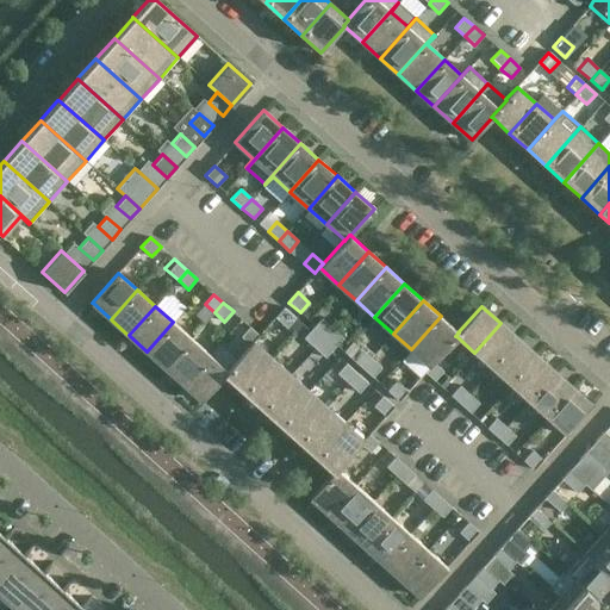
[(296,318),(284,307),(274,317),(286,328),(296,318)]
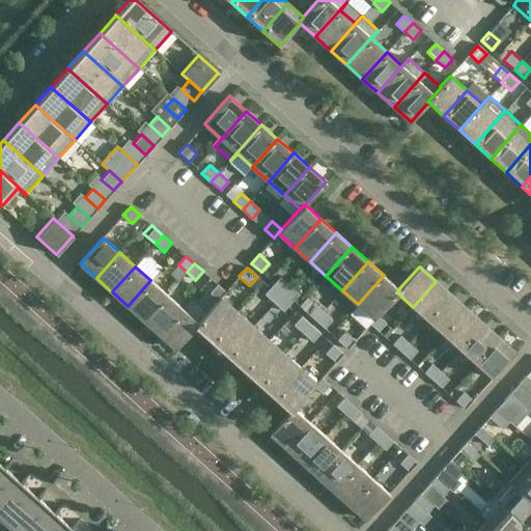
[(384,275),(358,304),(374,318),(378,315),(397,292),(396,292),(399,289),(398,289),(384,275)]
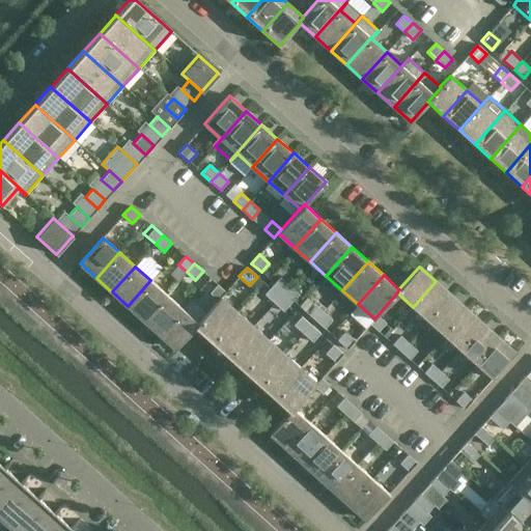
[(289,285),(280,277),(272,285),(281,294),(289,285)]
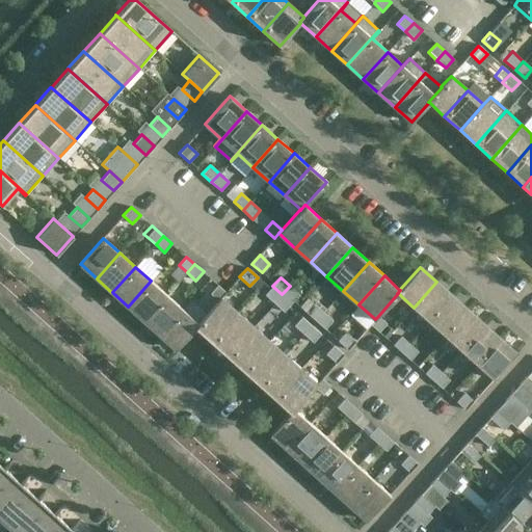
[(151,281),(128,307),(129,308),(142,320),(143,321),(167,295),(151,281)]
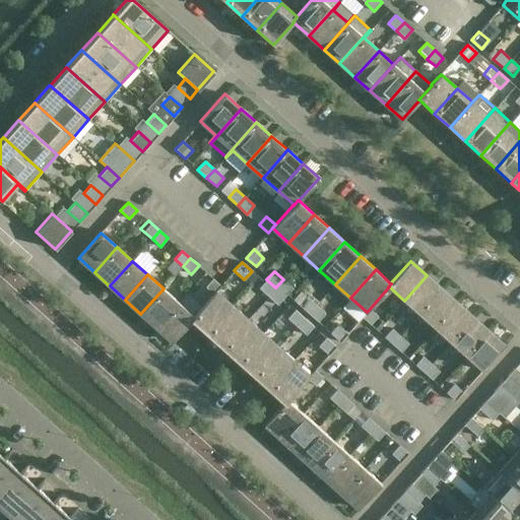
[(427,275),(404,301),(419,314),(442,289),(427,275)]
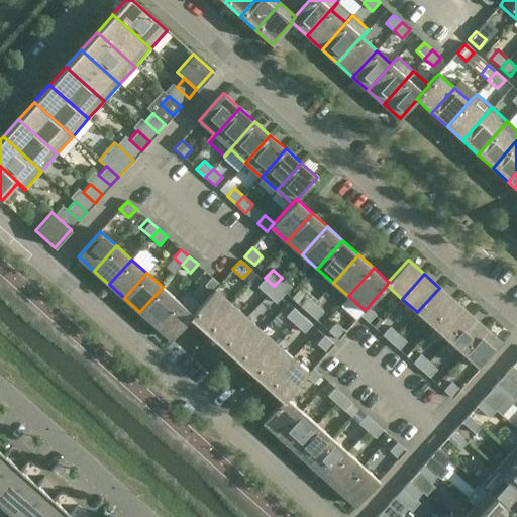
[(204,285),(212,292),(214,289),(219,284),(212,277),(204,285)]
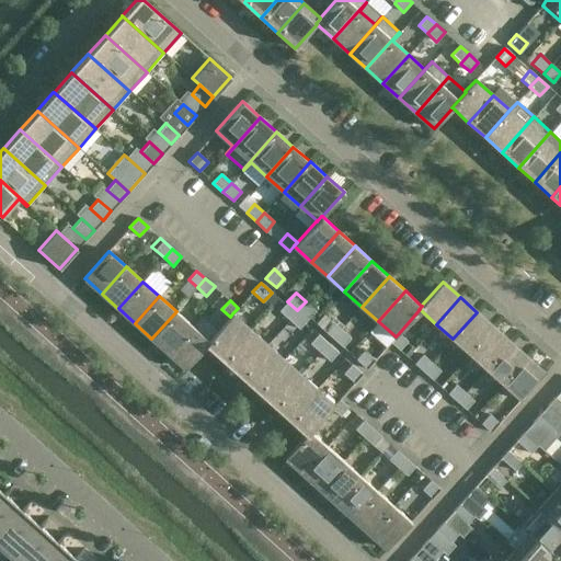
[(297,310),(287,301),(279,311),(289,319),(297,310)]
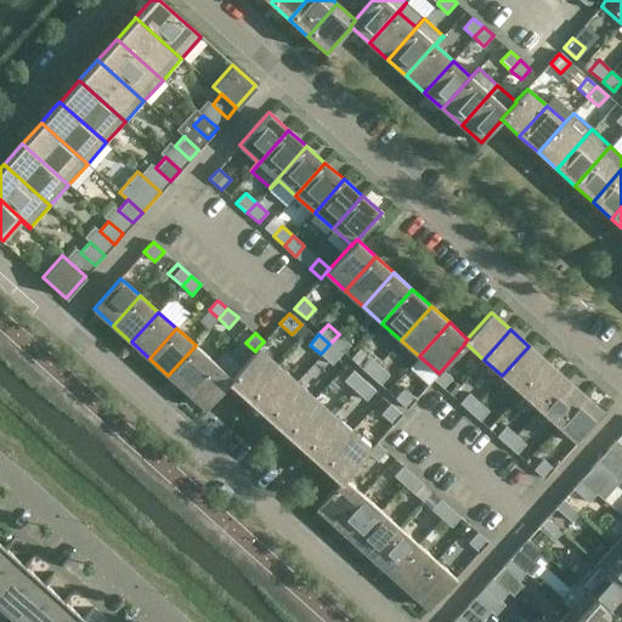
[(350,344),(339,334),(329,344),(340,355),(350,344)]
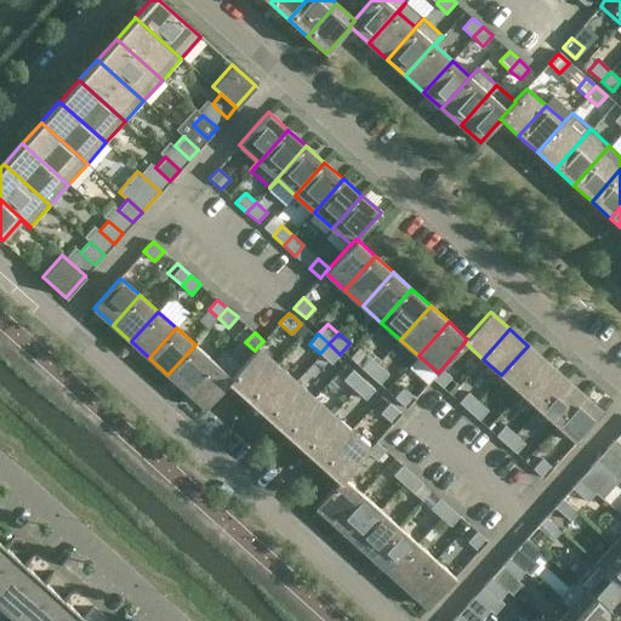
[(331,364),(340,354),(329,343),(320,353),(331,364)]
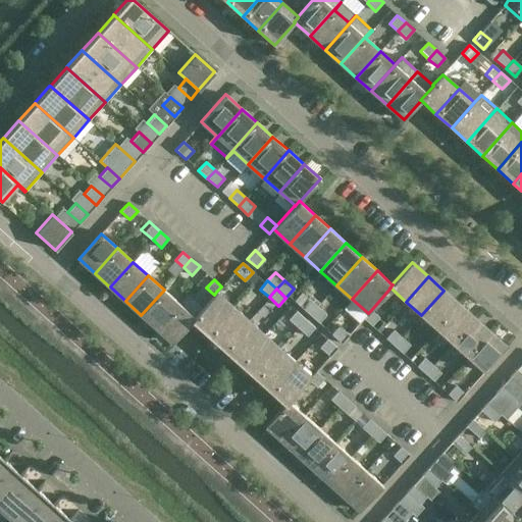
[(164,290),(141,315),(142,315),(155,327),(156,328),(179,304),(164,290)]
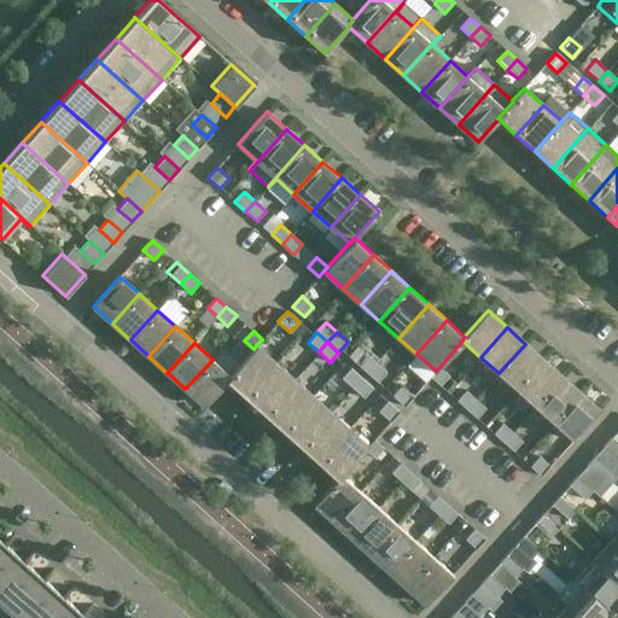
[(525,344),(499,373),(517,390),(543,360),(525,344)]
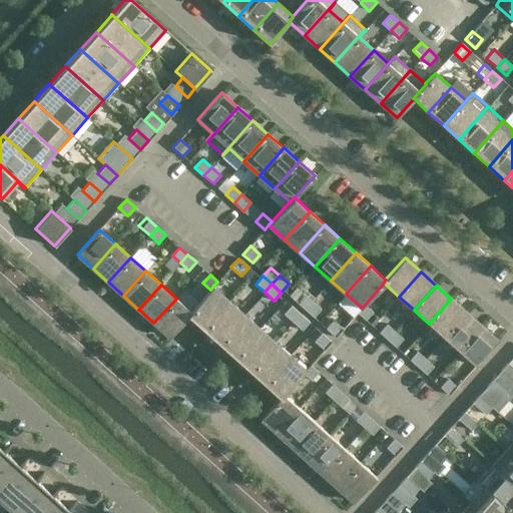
[(210,290),(190,312),(191,312),(188,316),(189,316),(190,317),(202,329),(203,329),(228,302),(212,287),(210,290)]
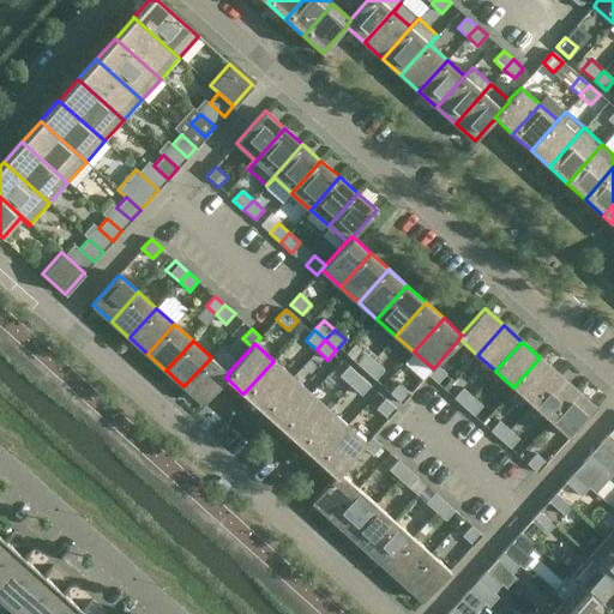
[(373,360),(362,350),(353,360),(363,371),(373,360)]
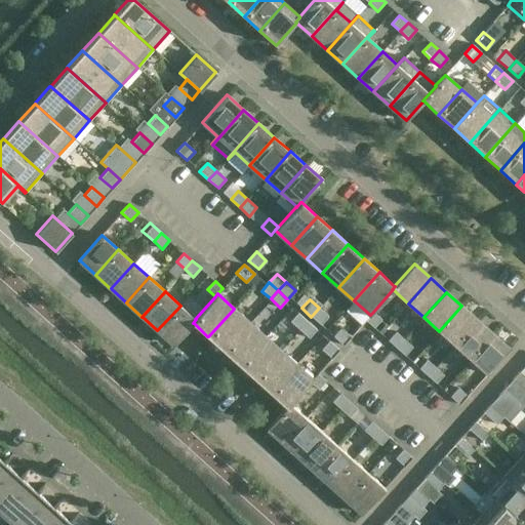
[(180,306),(157,330),(158,331),(173,345),(173,346),(194,323),(193,323),(196,319),(195,319),(180,306)]
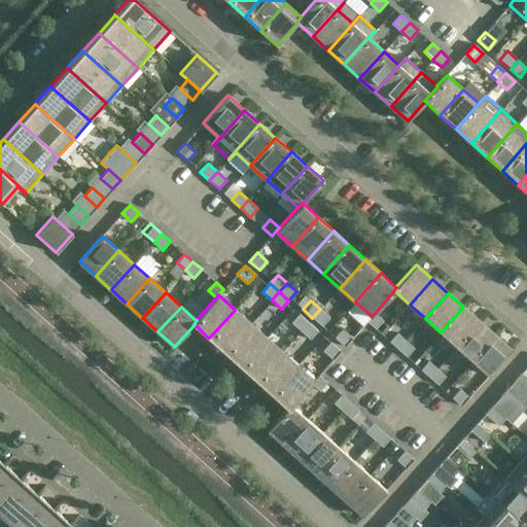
[(463,307),(441,332),(456,347),(480,321),(463,307)]
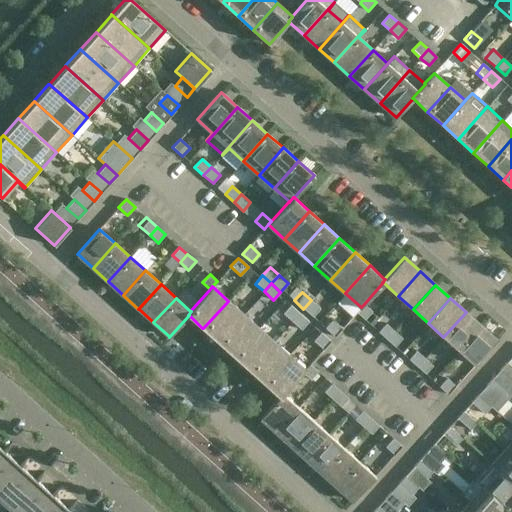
[(320,309),(311,300),(303,309),(312,317),(320,309)]
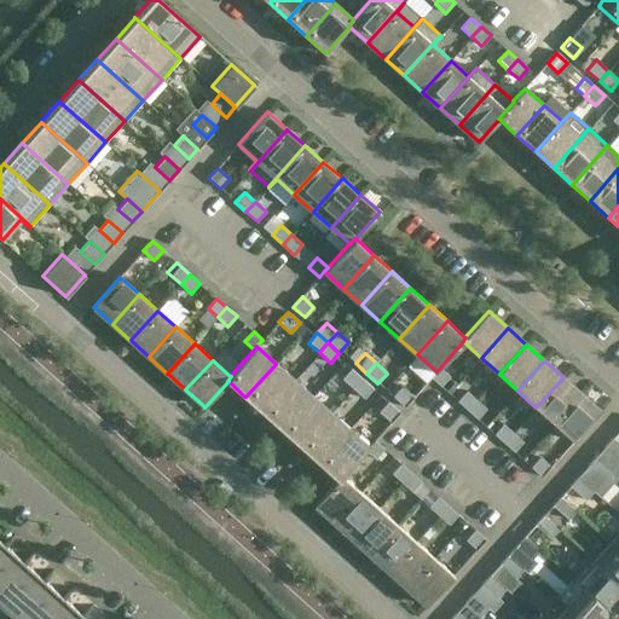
[(276,364),(246,397),(247,398),(264,412),(265,414),(294,380),(276,364)]
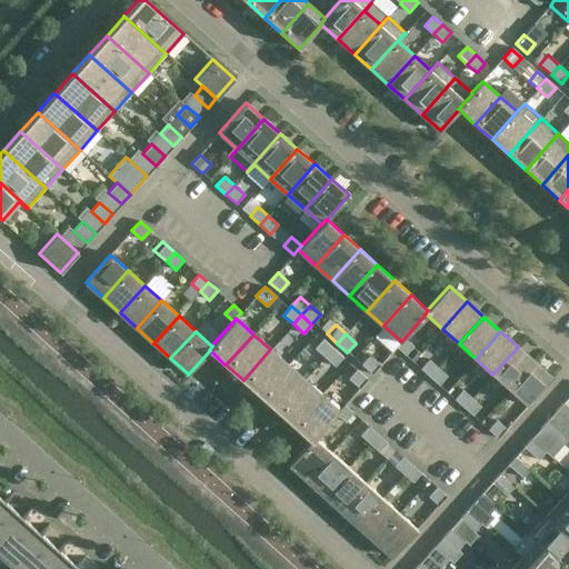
[(413,346),(405,338),(401,341),(396,347),(405,355),(413,346)]
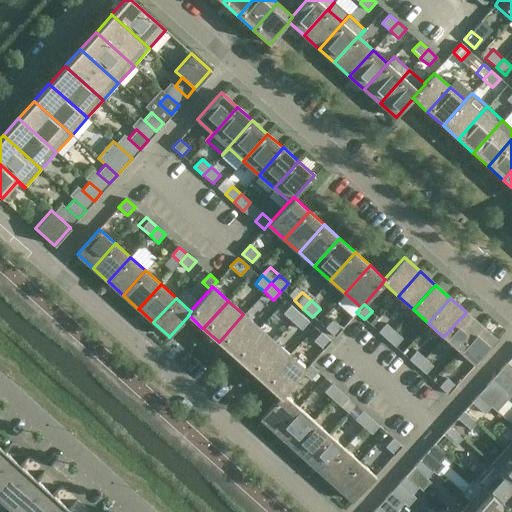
[(292,321),(299,313),(290,305),(283,313),(292,321)]
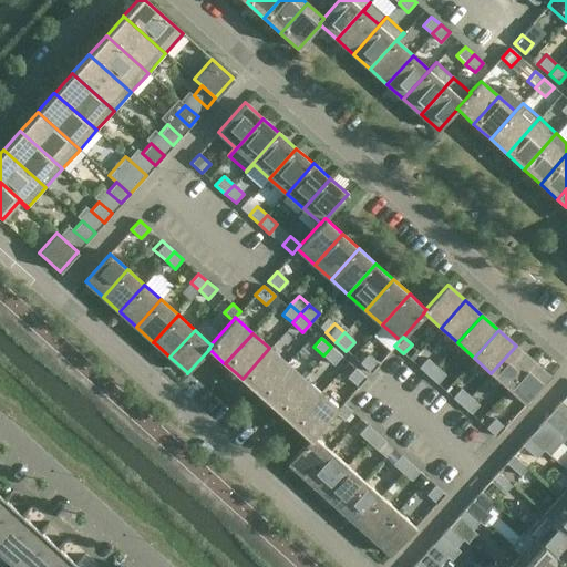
[(516,346),(491,373),(507,388),(533,360),(516,346)]
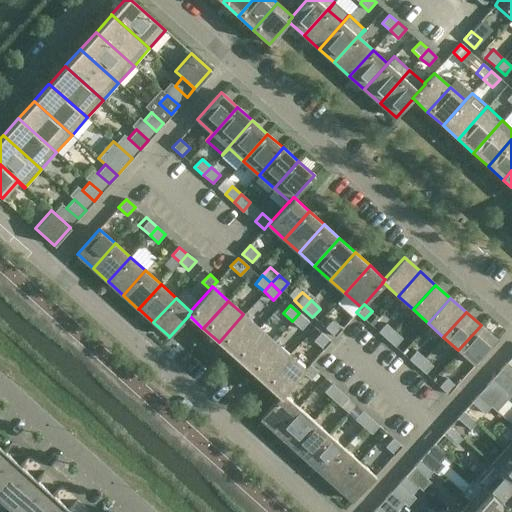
[(301,330),(309,321),(299,313),(292,321),(301,330)]
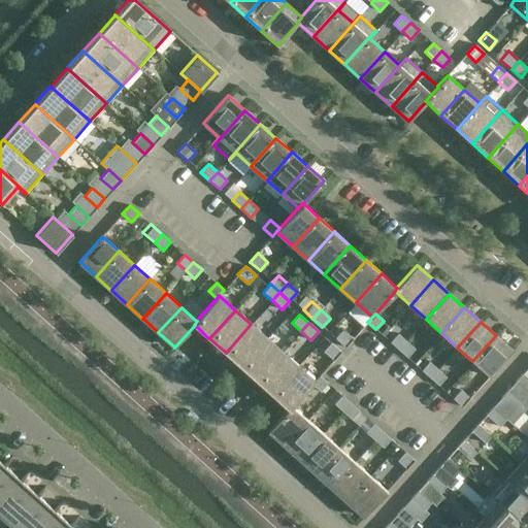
[(251,324),(226,353),(226,354),(240,366),(241,367),(267,338),(251,324)]
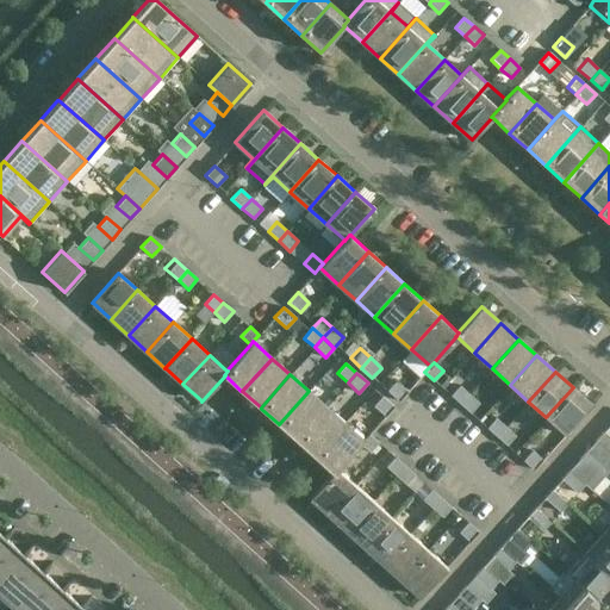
[(408,391),(396,380),(387,391),(398,402),(408,391)]
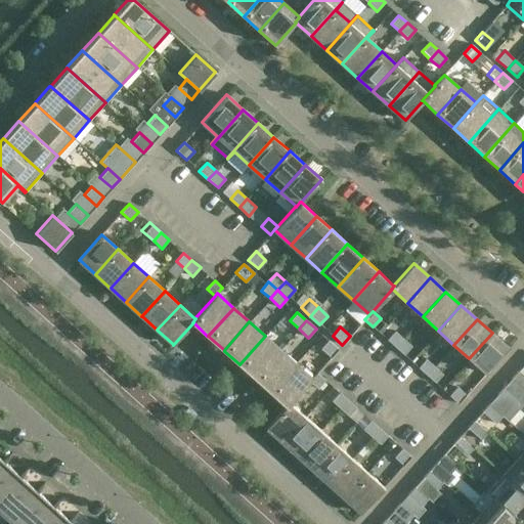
[(395,347),(403,339),(394,331),(387,340),(395,347)]
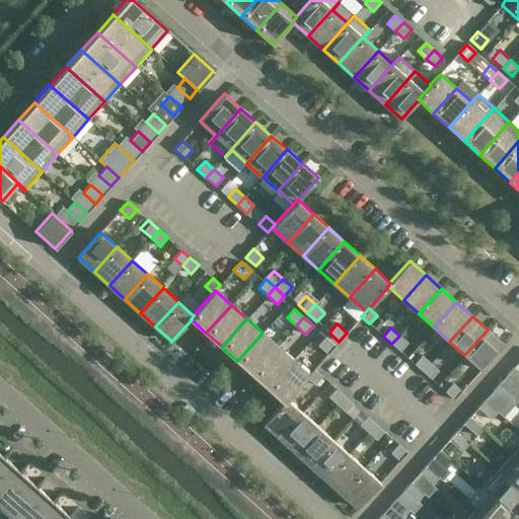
[(488,329),(464,355),(480,370),(504,345),(488,329)]
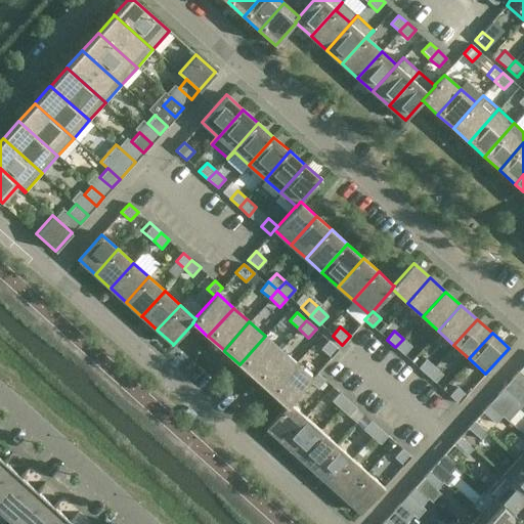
[(265,336),(239,364),(241,364),(254,377),(255,378),(280,349),(265,336)]
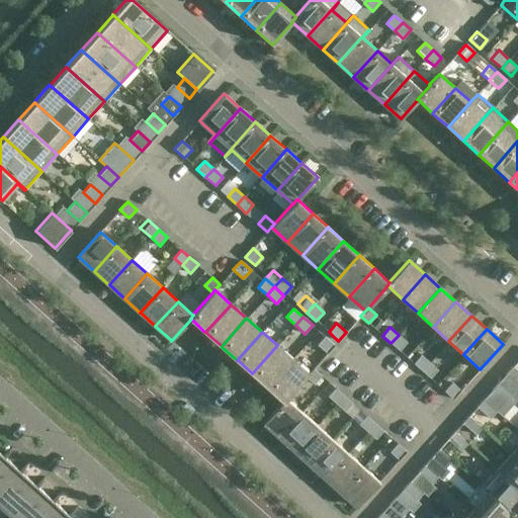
[(407,342),(399,335),(391,343),(399,351),(407,342)]
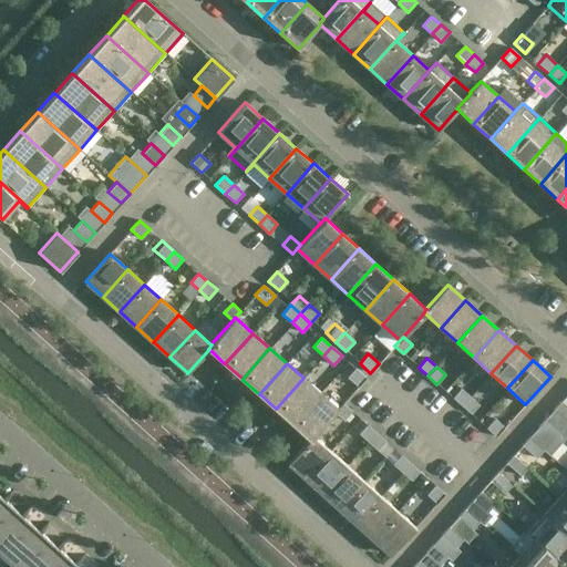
[(367,378),(356,368),(347,378),(358,387),(367,378)]
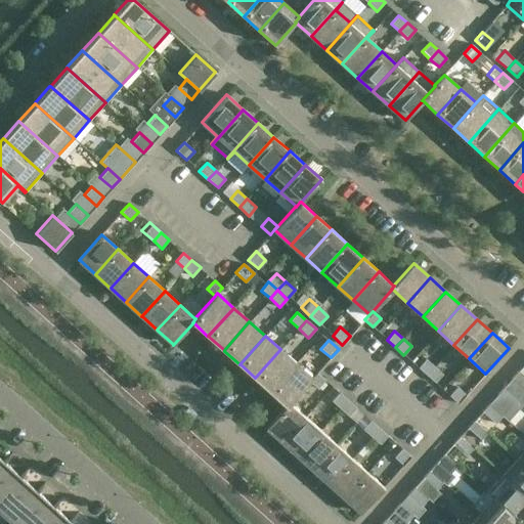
[(280,349),(255,378),(256,379),(269,391),(270,392),(296,363),(280,349)]
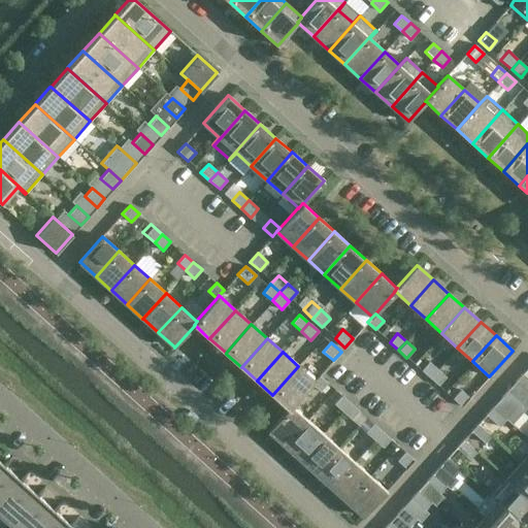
[(430,377),(437,369),(429,362),(421,370),(430,377)]
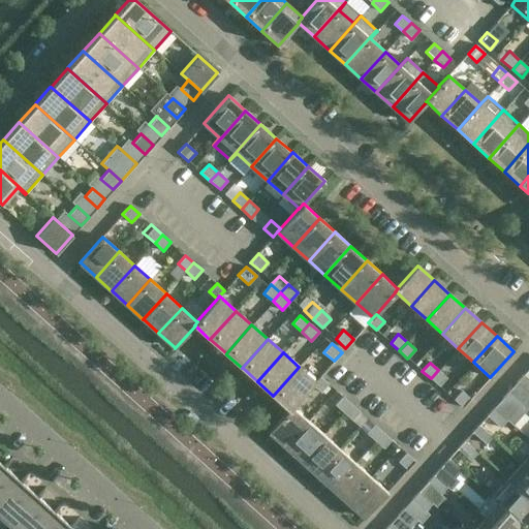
[(299,367),(273,396),(274,397),(288,409),(289,410),(292,406),(292,407),(312,384),(315,381),(299,367)]
